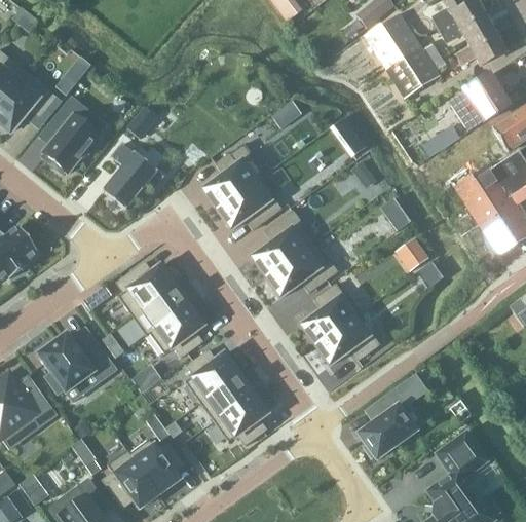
[(271,0),(287,20),(297,12),(287,0),(271,0)]
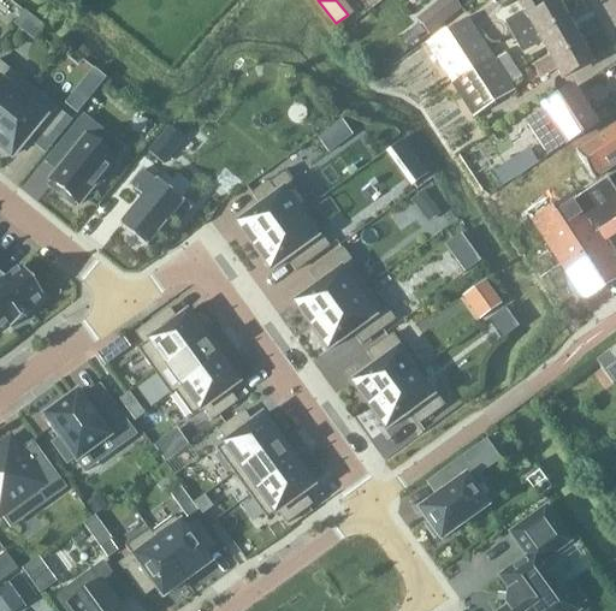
[(427,35),(461,7),(455,0),(436,0),(414,18),(427,35)]
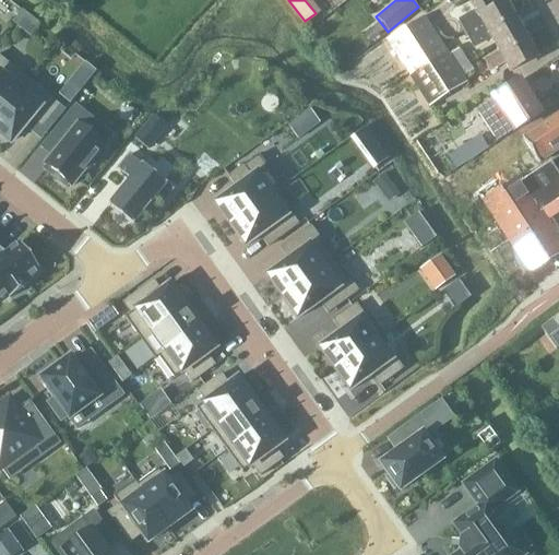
[(496,42),(522,27),(508,0),(500,0),(494,3),(491,0),(472,0),(476,7),(460,15),(474,42),(490,33),(496,42)]
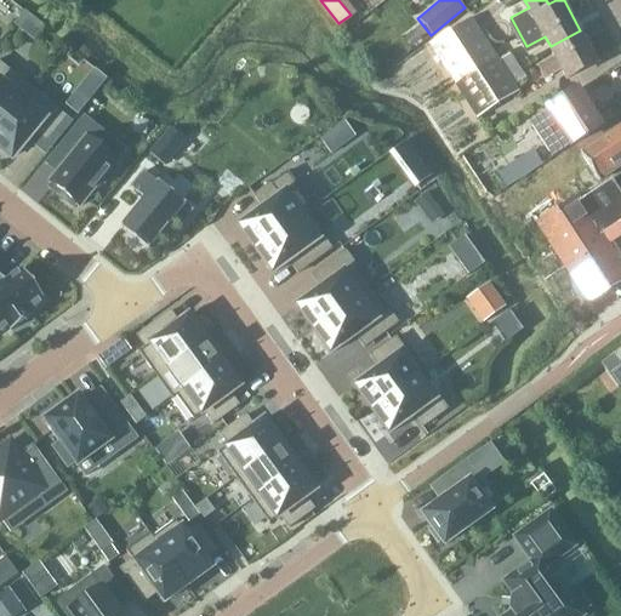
[(3,24),(12,46),(33,35),(22,15),(3,24)]
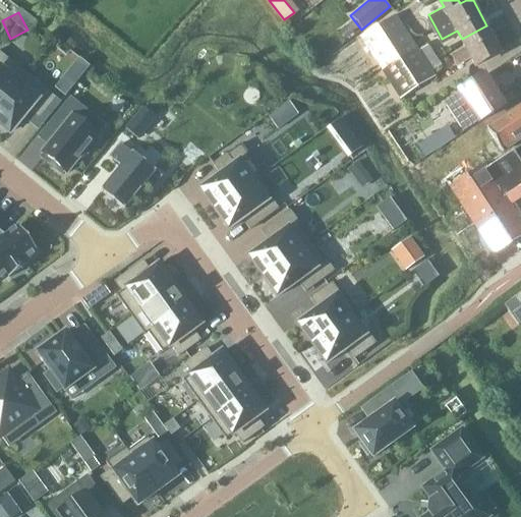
[(417,50),(394,12),(360,35),(399,95),(432,73),(430,69),(423,59),(417,50)]
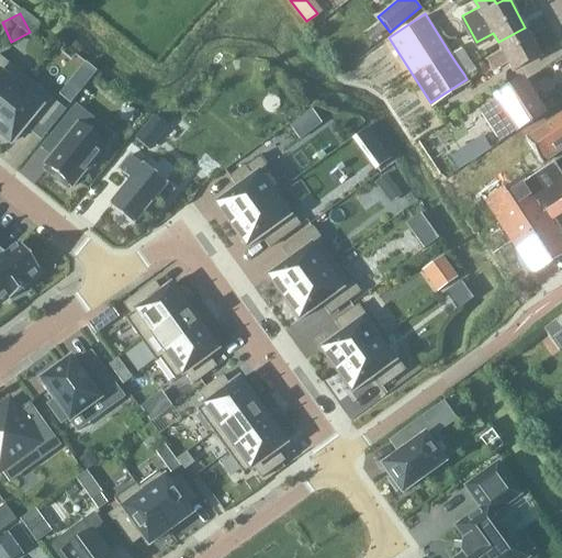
[(484,56),(492,71),(506,64),(509,70),(540,54),(525,28),(498,42),(501,47),(484,56)]
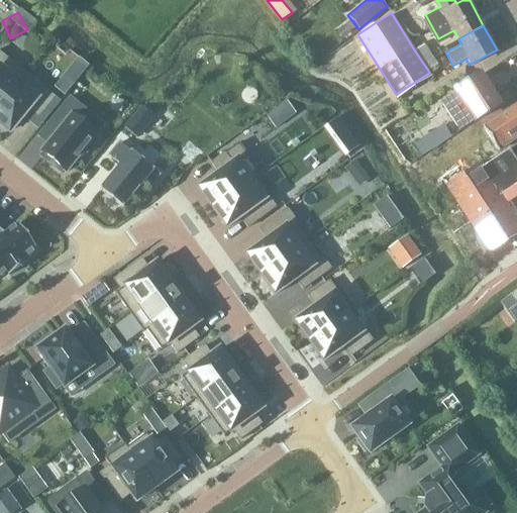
[(425,41),(414,49),(420,59),(431,52),(425,41)]
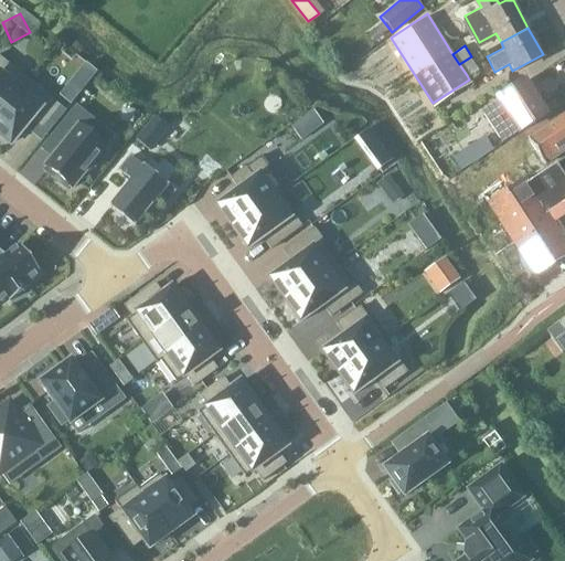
[(0,112),(29,77),(0,54),(0,112)]
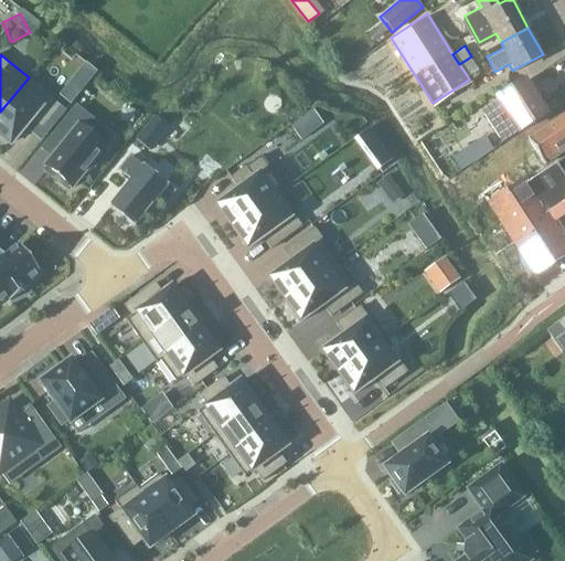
[(471,56),(459,64),(467,75),(479,67),(471,56)]
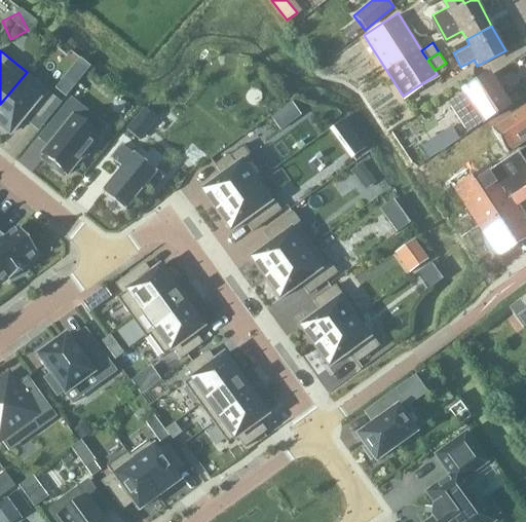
[(27,72),(0,104),(0,122),(10,131),(29,108),(39,116),(55,97),(27,72)]
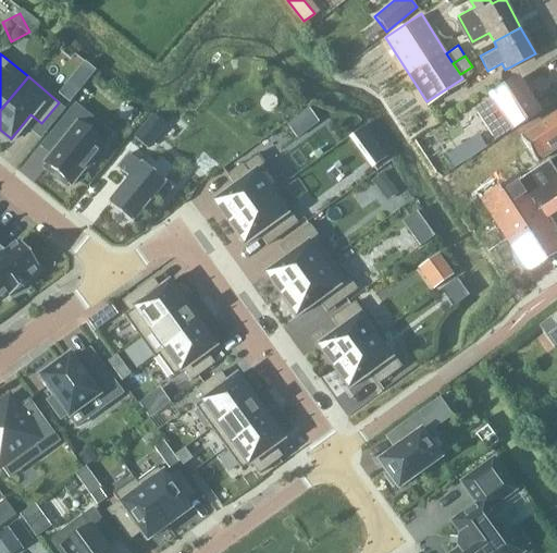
[(490,96),(490,97),(474,107),(495,138),(510,127),(511,128),(541,109),(519,76),(490,96)]
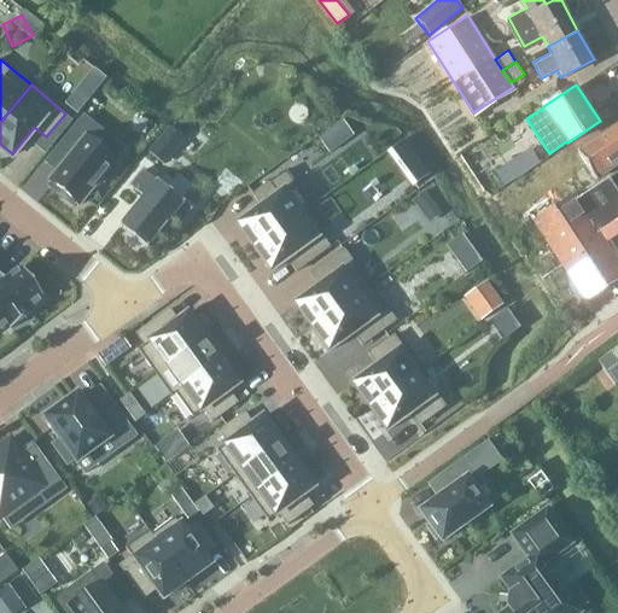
[(85,87),(70,104),(77,110),(92,93),(85,87)]
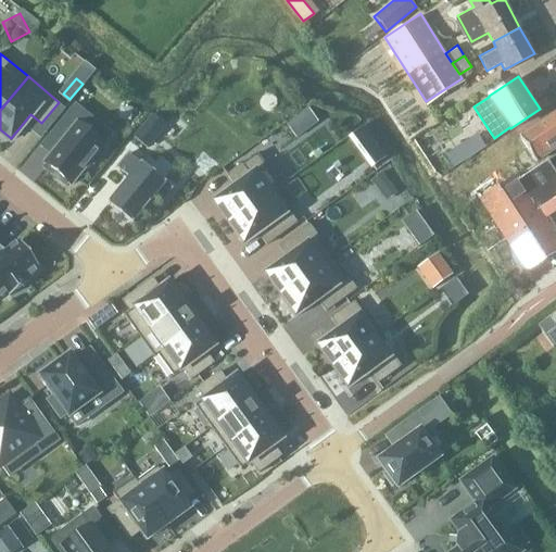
[(50,171),(65,184),(68,180),(71,183),(104,141),(78,121),(87,111),(75,101),(47,137),(57,145),(50,152),(43,160),(46,161),(53,167),(50,171)]
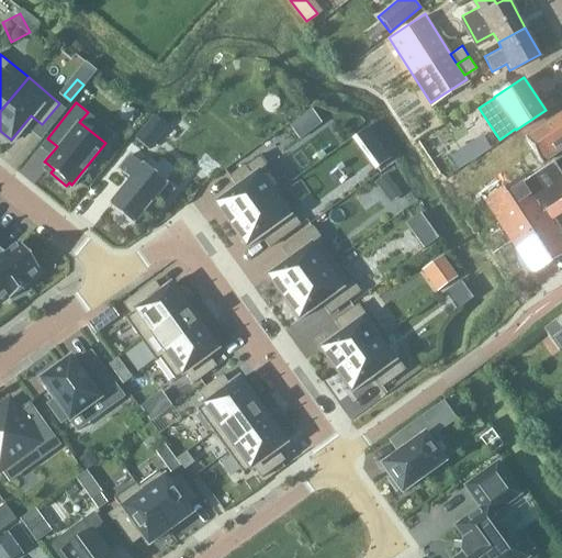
[(306,111),(291,123),(300,135),(316,123),(306,111)]
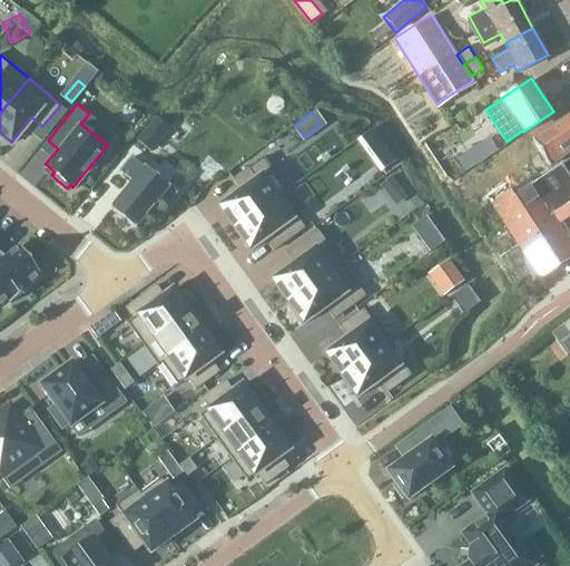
[(536,136),(534,137),(551,163),(552,163),(564,155),(569,150),(569,113),(547,128),(536,136)]
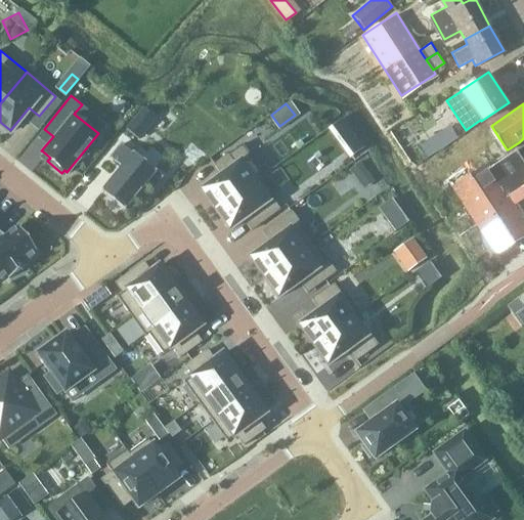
[(143,105),(127,126),(139,136),(156,116),(143,105)]
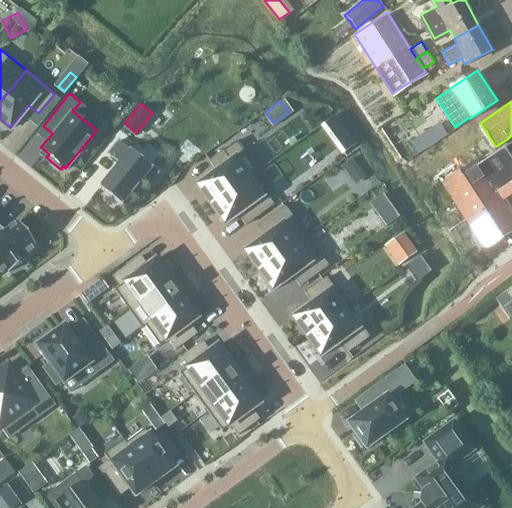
[(403,112),(376,129),(383,139),(409,121),(403,112)]
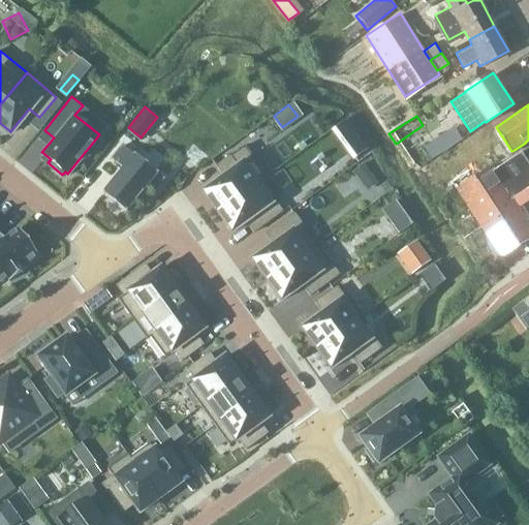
[(345,118),(335,125),(342,135),(352,128),(345,118)]
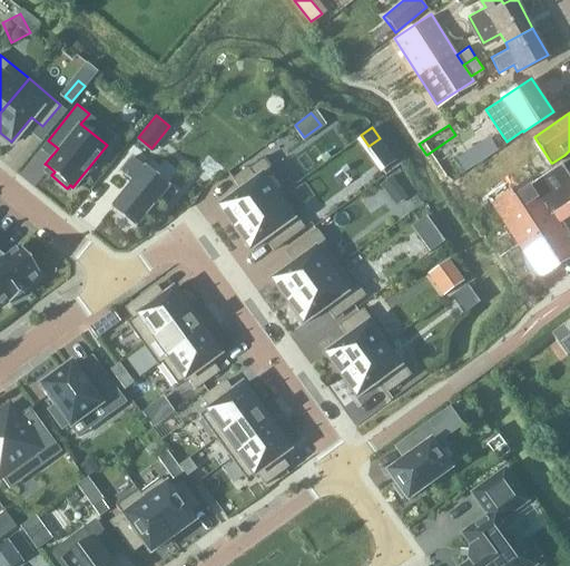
[(509,143),(488,156),(497,169),(517,155),(509,143)]
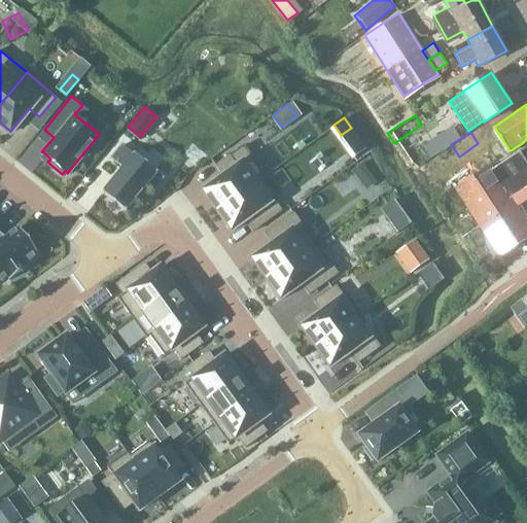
[(164,177),(123,143),(112,155),(124,165),(102,190),(127,210),(149,181),(156,186),(164,177)]
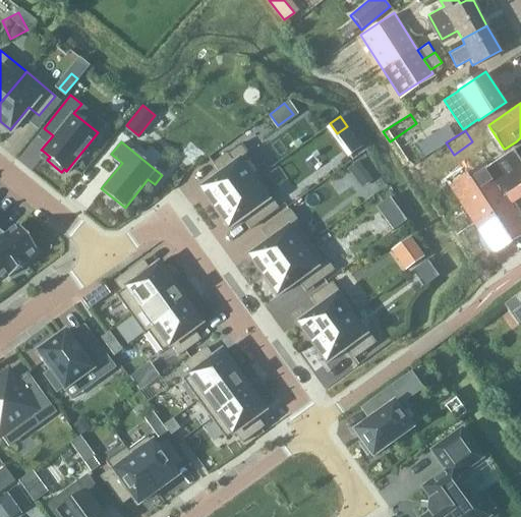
[(213,205),(215,207),(259,173),(261,174),(264,172),(241,141),(213,161),(220,171),(214,176),(215,176),(199,186),(206,194),(206,195),(213,205)]
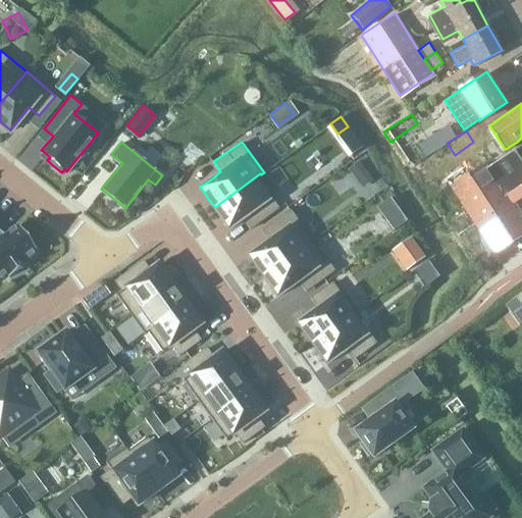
[(521,160),(514,147),(487,164),(507,193),(521,183),(521,160)]
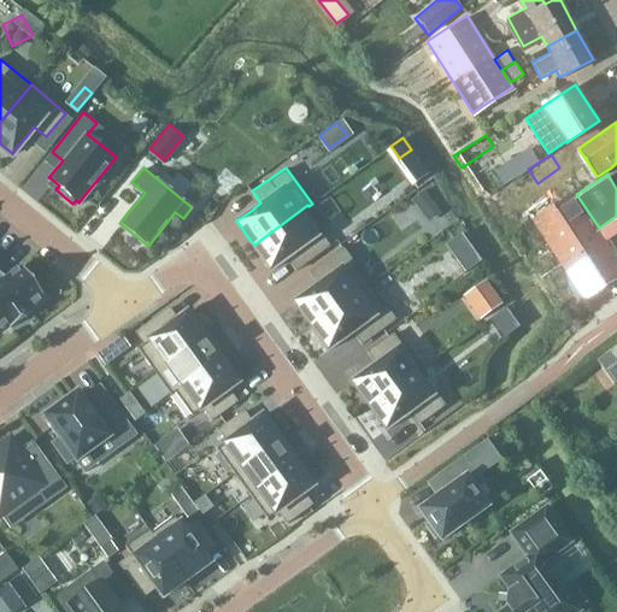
[(423,188),(412,196),(419,206),(430,198),(423,188)]
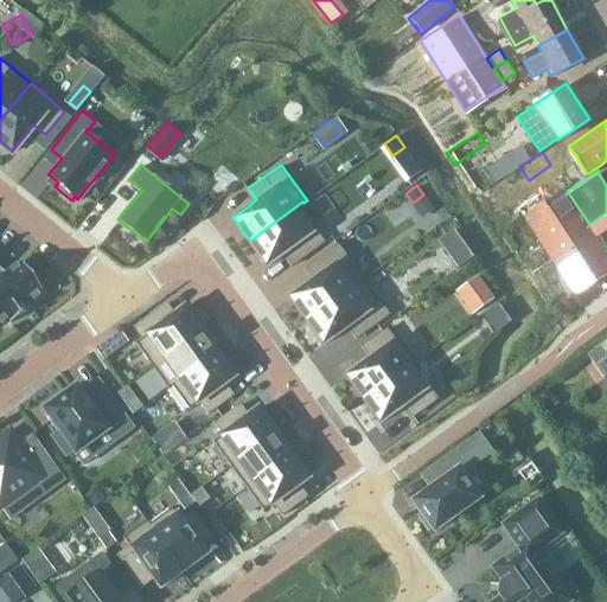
[(606,273),(606,254),(587,225),(566,192),(563,189),(524,215),(576,293),(606,273)]
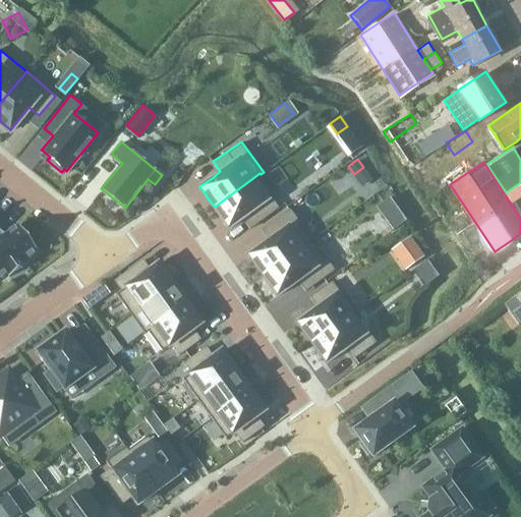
[(274,193),(261,174),(259,173),(215,207),(216,209),(222,218),(223,218),(229,226),(243,216),(249,212),(256,221),(278,206),(271,195),(274,193)]
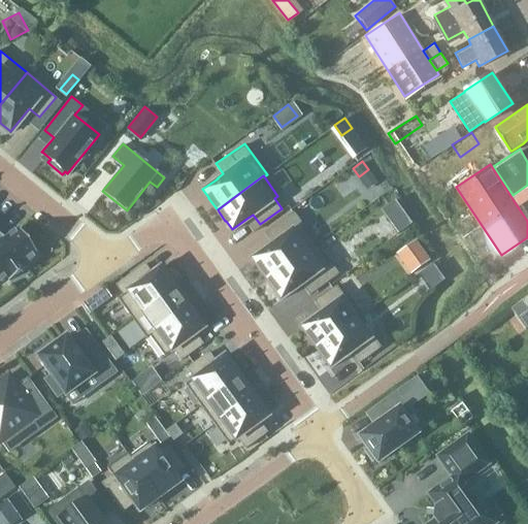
[(265,275),(267,277),(316,241),(294,210),(265,231),(272,241),(266,247),(252,257),(258,265),(258,266),(265,275)]
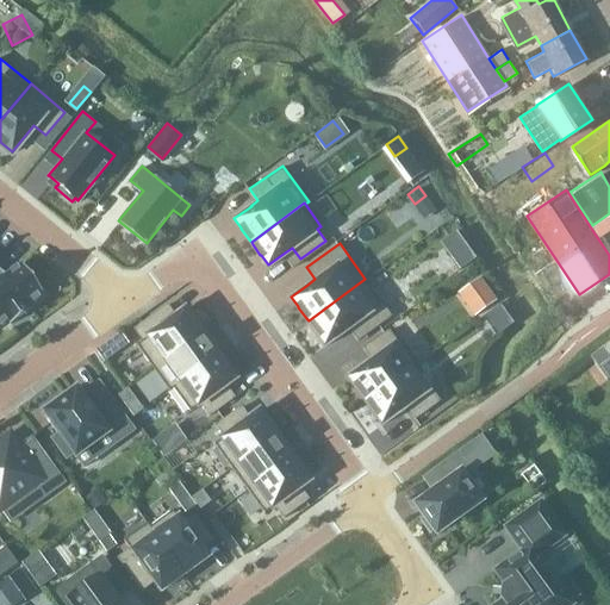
[(472,250),(456,261),(460,267),(475,255),(472,250)]
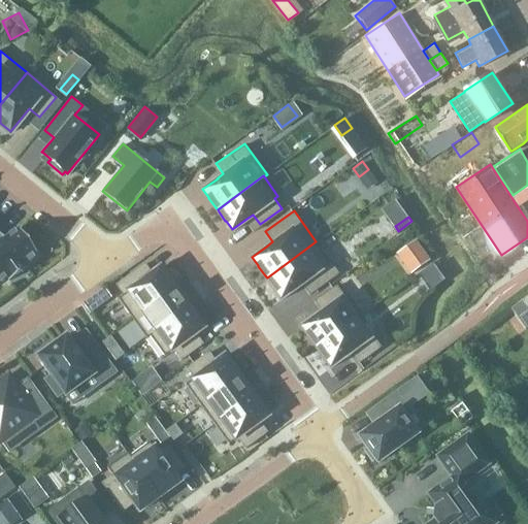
[(0,280),(7,275),(9,279),(27,266),(25,262),(38,253),(19,226),(5,235),(0,231),(0,280)]
